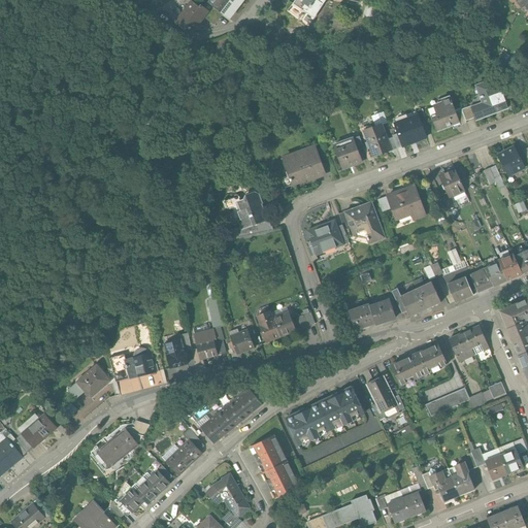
[(218,0),(212,7),(224,15),(229,20),(235,12),(231,9),(237,0),(218,0)]
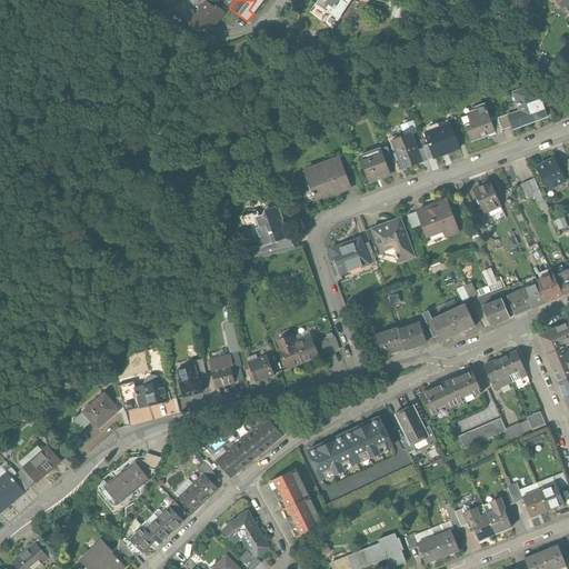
[(318,0),(316,5),(326,12),(326,11),(327,10),(339,17),(347,5),(348,6),(351,0),(318,0)]
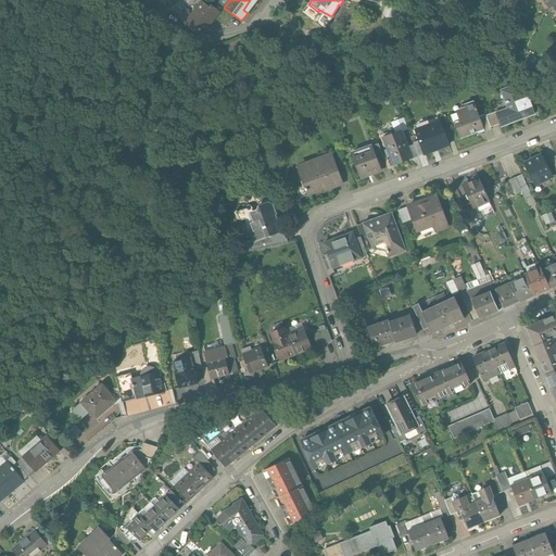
[(555,0),(547,0),(547,1),(544,3),(550,10),(553,7),(555,3),(555,0)]
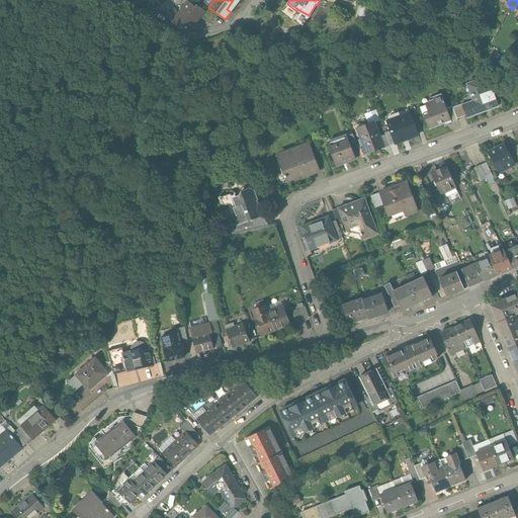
[(195,8),(188,3),(172,23),(181,29),(186,23),(192,28),(200,18),(205,12),(204,11),(197,5),(195,8)]
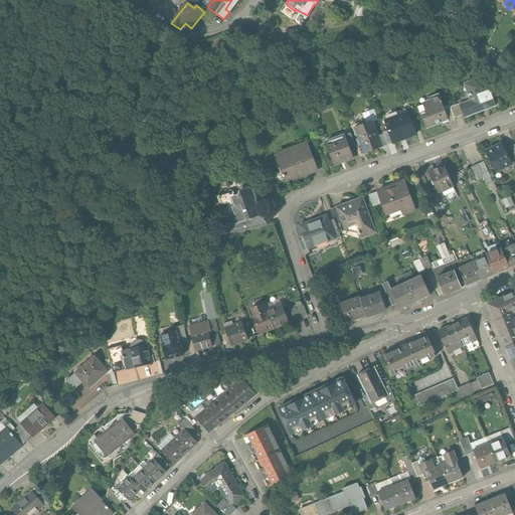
[(314,4),(307,15),(296,9),(295,10),(307,18),(316,5),(315,5),(314,4)]
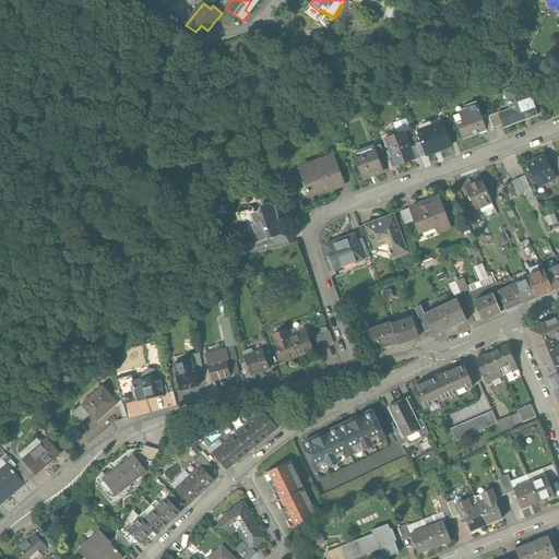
[(225,8),(224,7),(221,12),(222,13),(216,20),(227,28),(237,16),(225,8)]
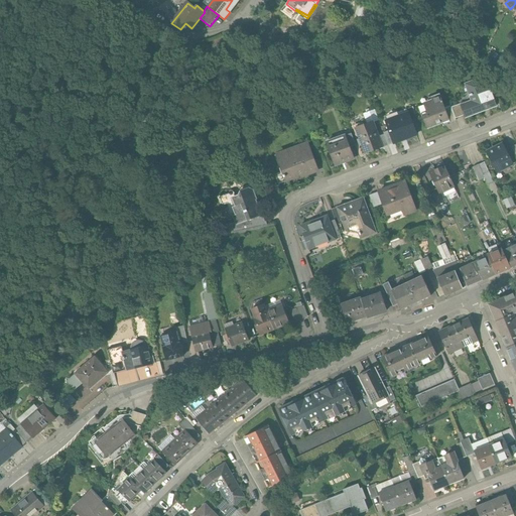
[(479,80),(467,84),(471,95),(470,95),(472,102),(462,106),(461,107),(464,116),(465,118),(497,105),(488,84),(482,87),(479,80)]
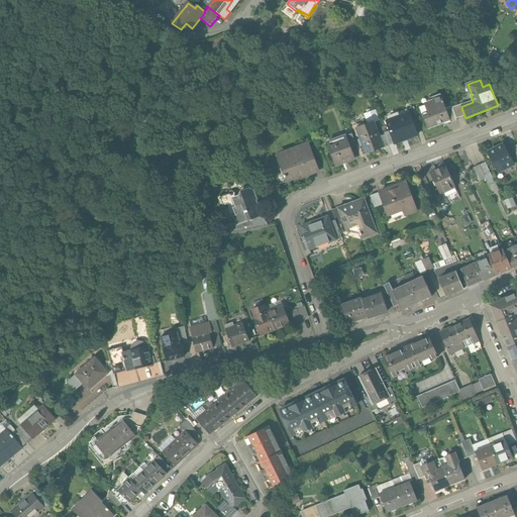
[(441,96),(432,99),(433,102),(424,105),(428,116),(423,118),(427,128),(434,125),(435,126),(448,121),(450,120),(446,110),(441,96)]
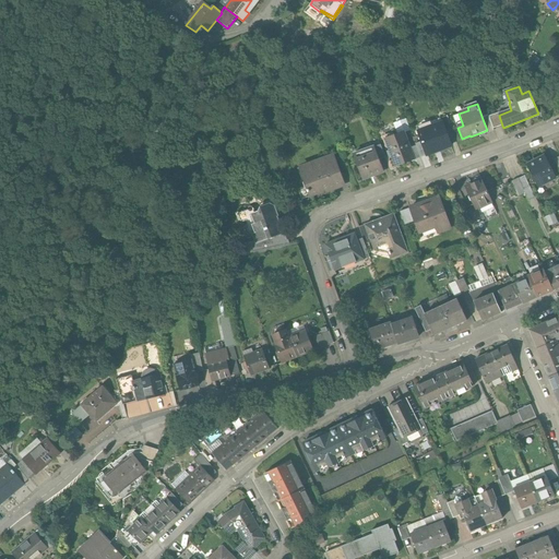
[(499,113),(489,117),(494,129),(502,126),(499,116),(500,115),(499,113)]
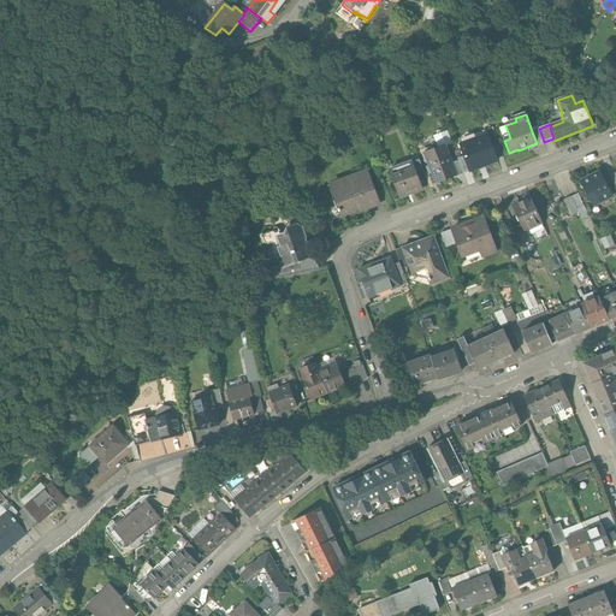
[(498,144),(492,128),(484,131),(485,136),(487,135),(491,147),(498,144)]
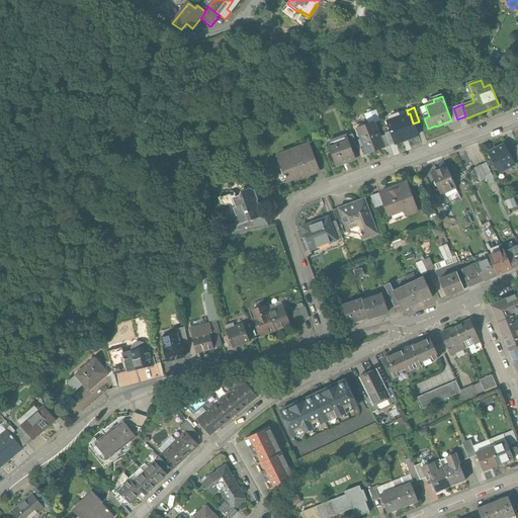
[(453,108),(447,110),(451,120),(449,121),(450,124),(457,121),(457,119),(453,108)]
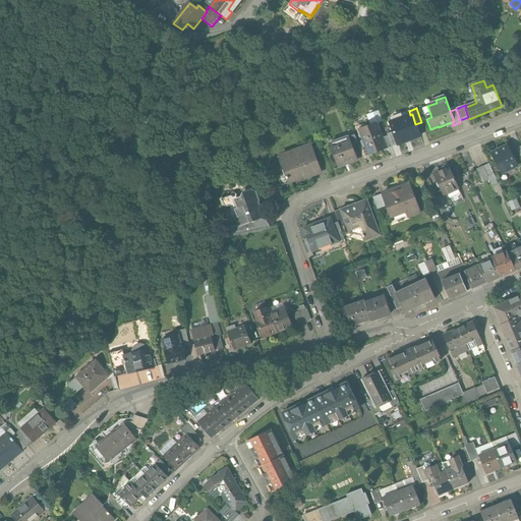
[(410,115),(389,123),(393,132),(397,146),(420,136),(415,124),(412,114),(410,115)]
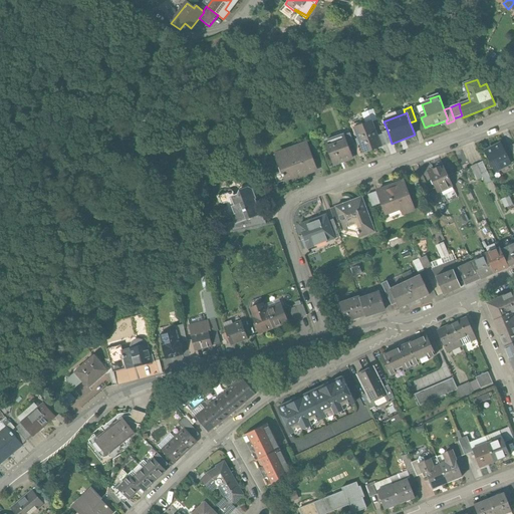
[(370,121),(353,127),(363,154),(380,148),(370,121)]
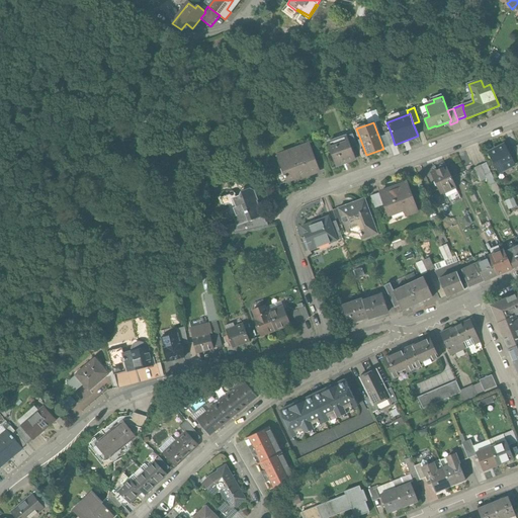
[(391,132),(384,134),(390,147),(395,145),(391,132)]
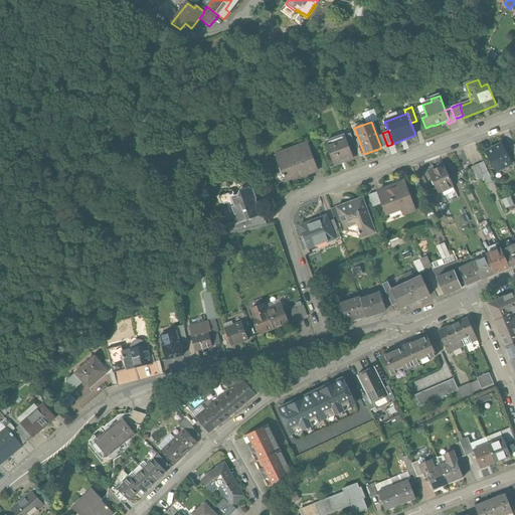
[(355,146),(350,134),(343,136),(344,140),(348,148),(349,148),(355,146)]
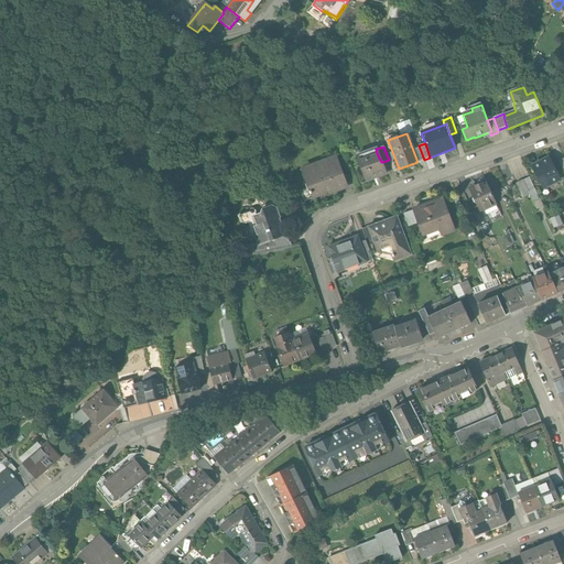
[(377,153),(357,160),(366,182),(387,174),(382,162),(381,162),(377,153)]
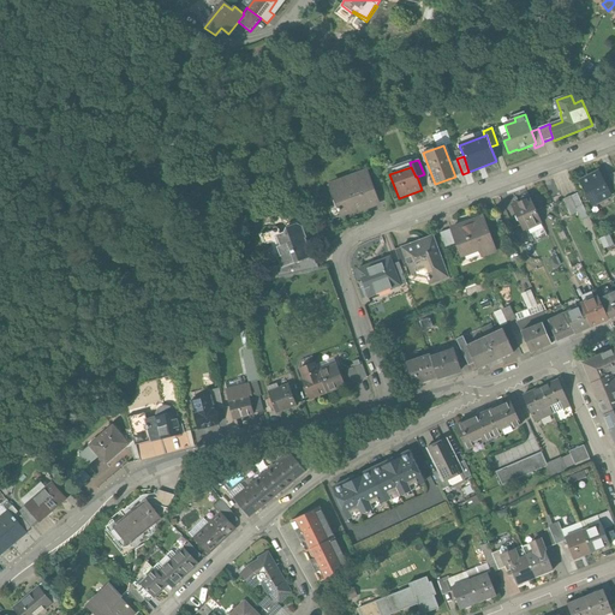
[(366,171),(346,179),(347,184),(332,190),(341,216),(364,208),(364,209),(378,204),(374,190),(369,192),(363,174),(368,172),(366,171)]
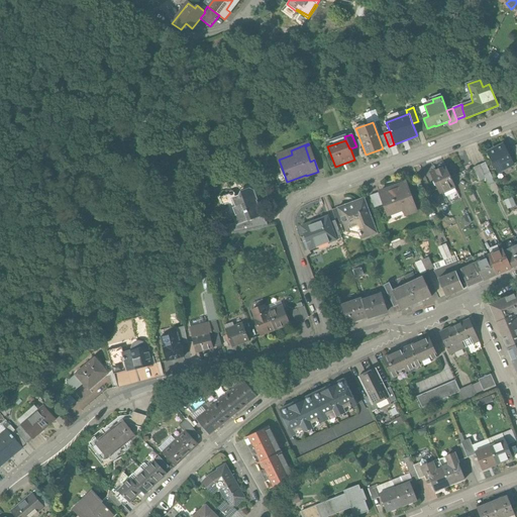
[(503,144),(495,148),(495,149),(488,153),(497,171),(503,167),(504,170),(513,165),(503,144)]
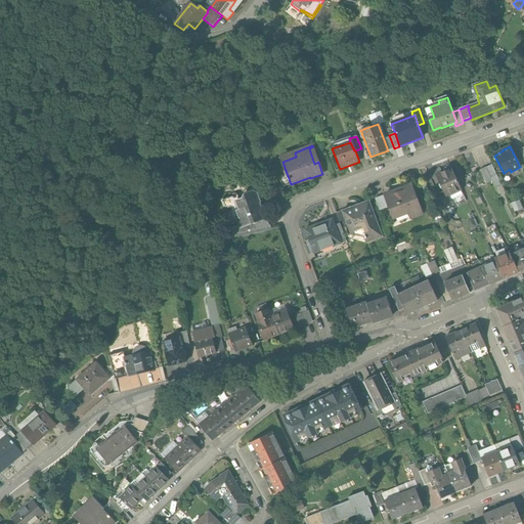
[(492,181),(486,167),(479,170),(485,184),(492,181)]
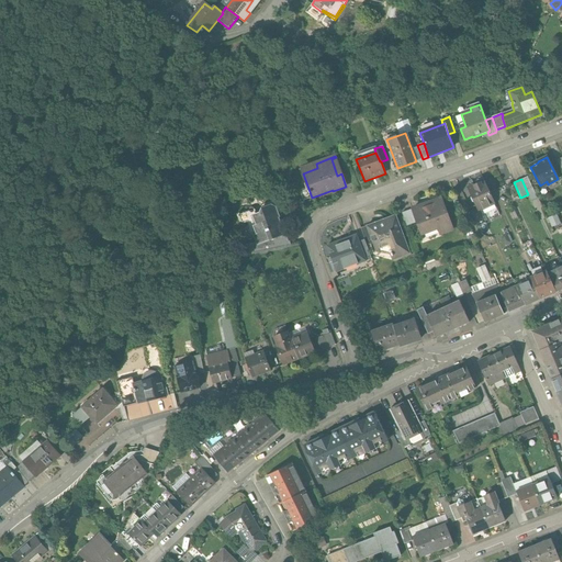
[(484,181),(468,188),(471,195),(471,199),(472,202),(475,204),(476,205),(479,211),(480,211),(495,204),(484,181)]
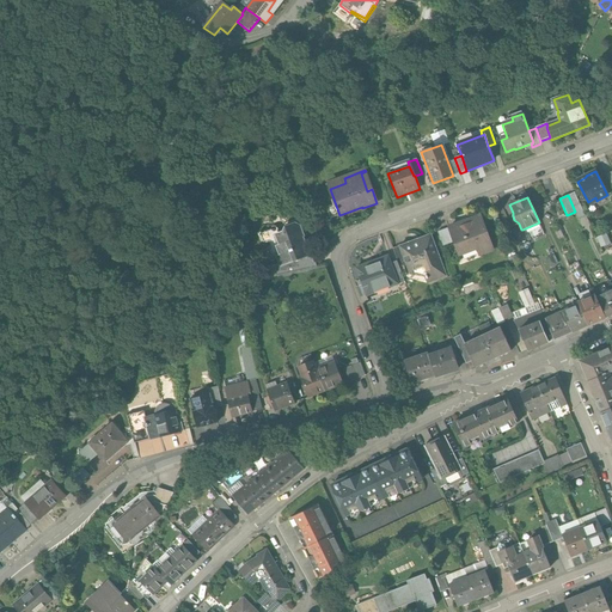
[(481,218),(465,224),(464,221),(448,227),(454,243),(458,254),(477,246),(479,255),(493,250),(481,218)]
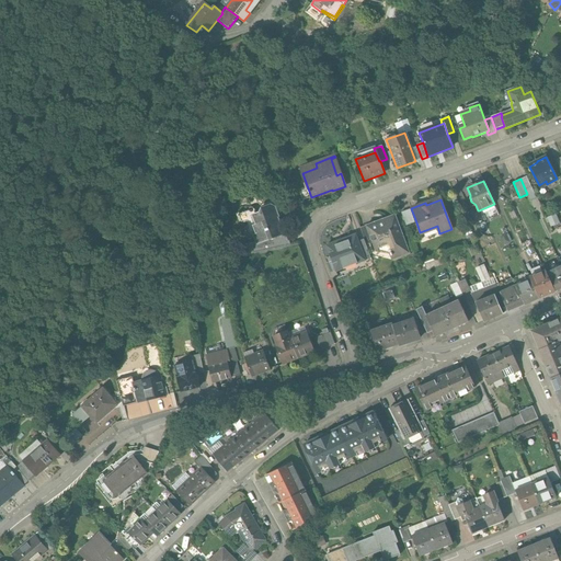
[(248,209),(248,210),(240,214),(239,213),(237,216),(239,216),(240,221),(242,222),(247,221),(248,225),(245,226),(248,233),(250,235),(252,233),(250,227),(252,226),(249,217),(265,212),(264,207),(274,204),(275,209),(276,209),(273,201),(262,205),(261,208),(262,209),(255,212),(254,208),(253,207),(252,207),(251,207),(250,207),(249,208),(248,209)]
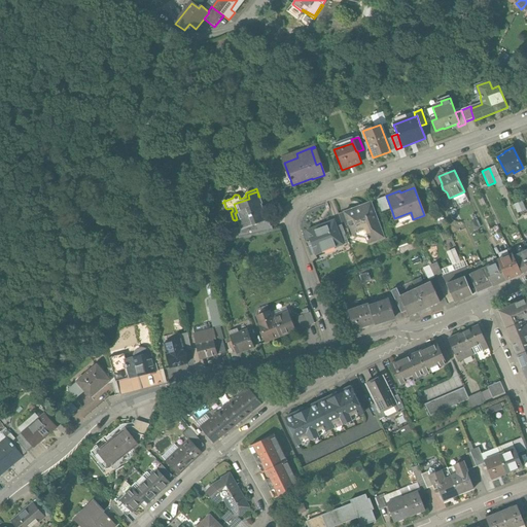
[(249,199),(234,204),(237,212),(235,213),(237,219),(240,227),(235,230),(233,235),(233,239),(267,231),(261,215),(265,214),(258,197),(257,191),(248,195),(249,199)]
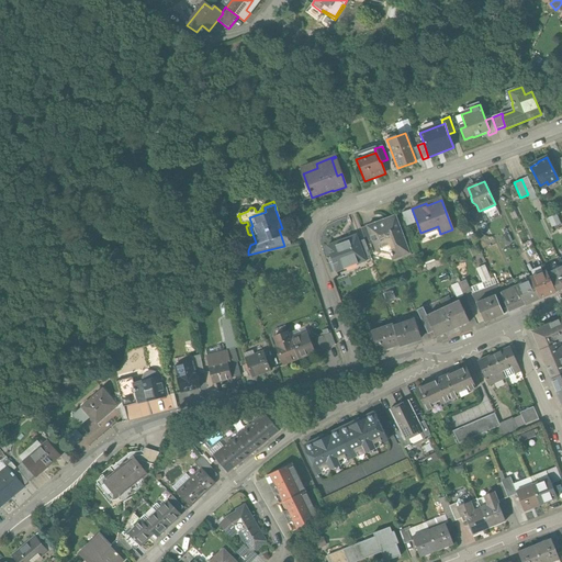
[(479,211),(476,205),(469,209),(478,227),(485,224),(480,211),(479,211)]
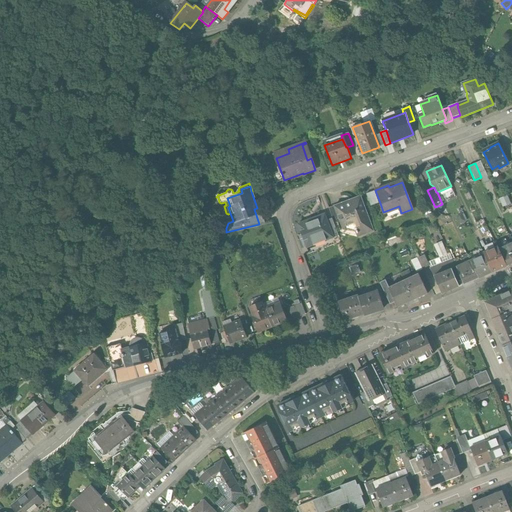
[(375,190),(366,194),(370,206),(380,203),(375,190)]
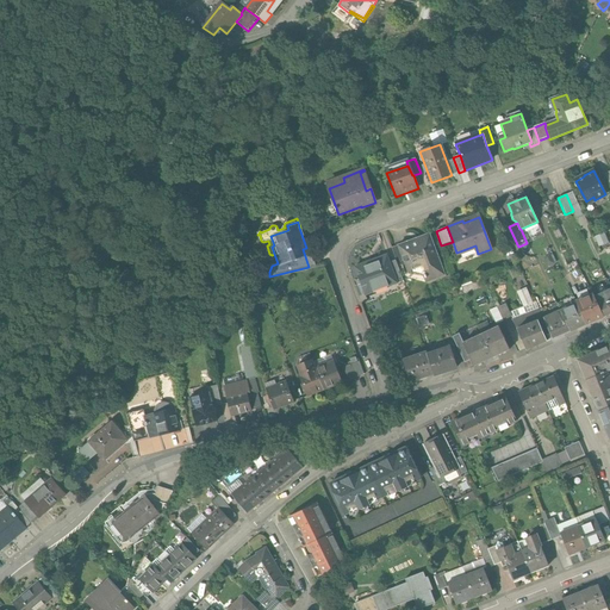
[(429,235),(411,242),(411,241),(391,248),(396,261),(398,266),(404,263),(408,274),(410,273),(423,277),(424,279),(425,278),(427,281),(441,277),(437,267),(441,266),(429,235)]
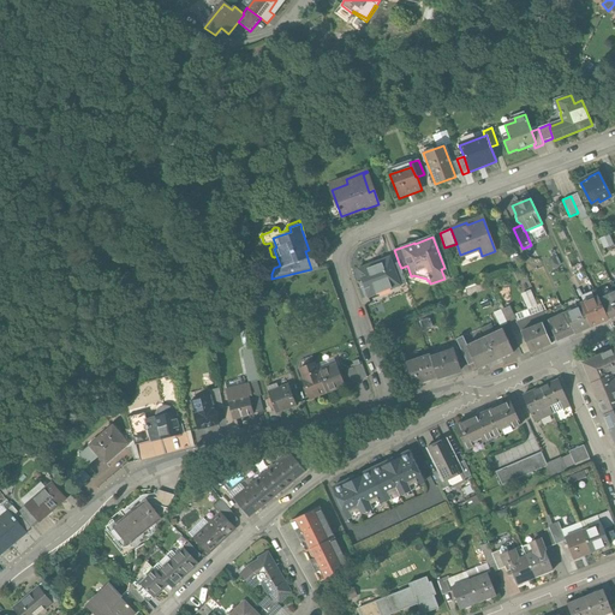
[(389,257),(358,269),(368,297),(400,285),(393,266),(389,257)]
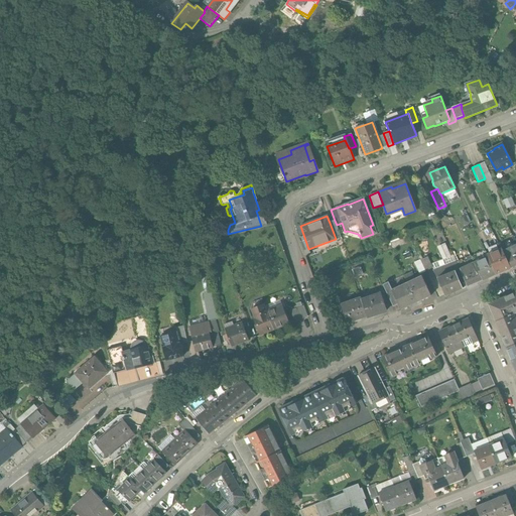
[(335,221),(330,223),(336,239),(341,237),(337,225),(335,221)]
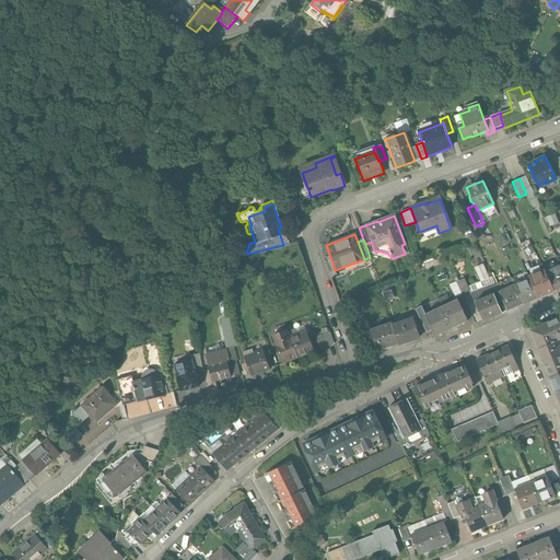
[(559,266),(545,272),(553,291),(559,288),(559,266)]
